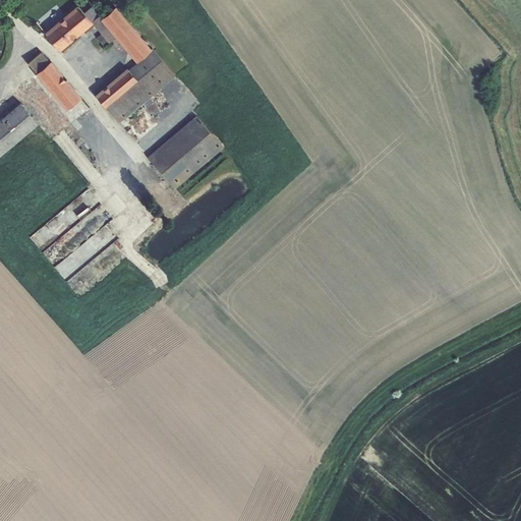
[(129,22),(152,50),(153,49),(177,29),(155,2),(129,22)]
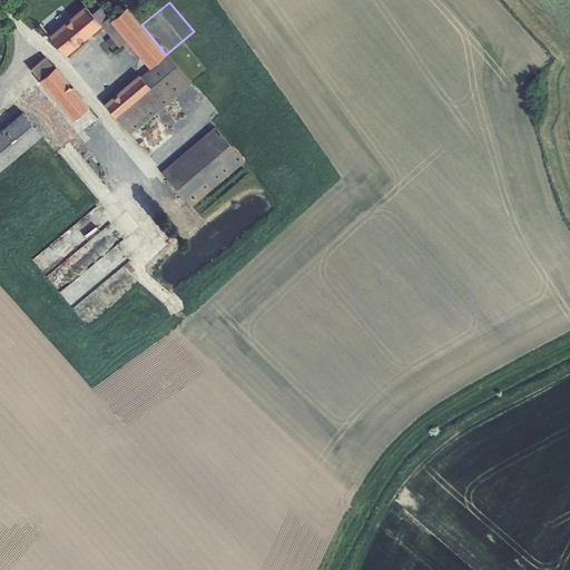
[(85,6),(49,36),(66,55),(101,25),(92,13),(85,6)]
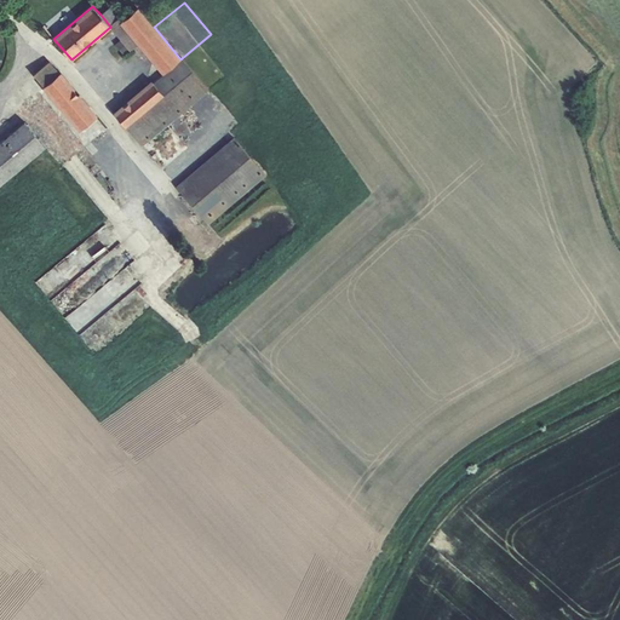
[(110,7),(101,15),(110,27),(120,40),(130,51),(138,45),(120,22),(121,21),(110,7)]
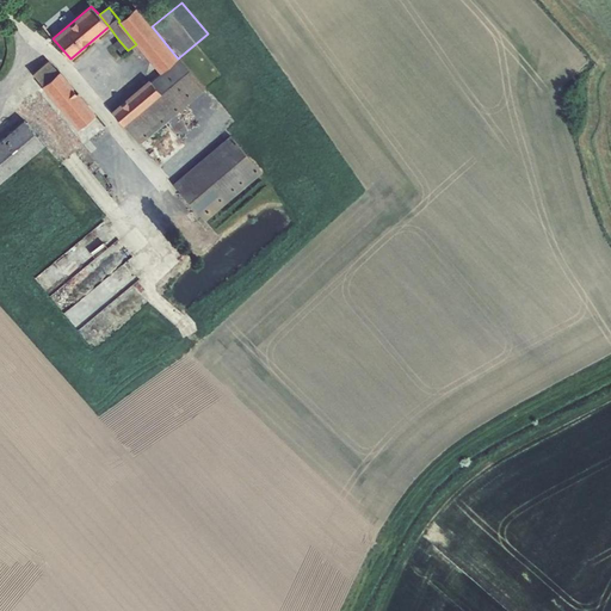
[(118,22),(136,44),(160,73),(178,59),(152,26),(136,7),(119,20),(118,22)]
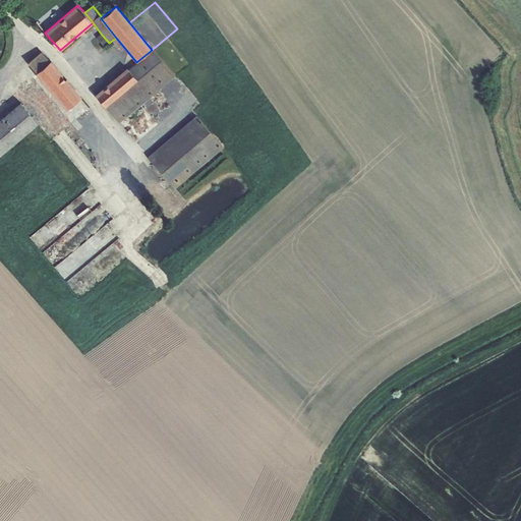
[(104,46),(109,43),(101,34),(97,37),(104,46)]
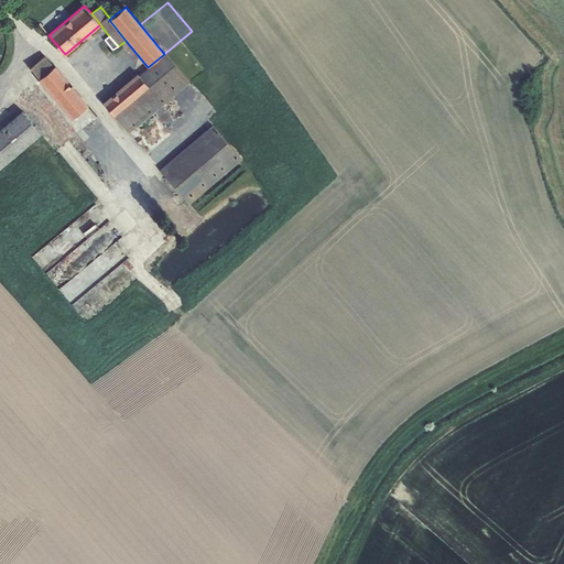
[(165,53),(164,54),(148,67),(139,75),(149,86),(115,116),(129,132),(190,82),(165,53)]
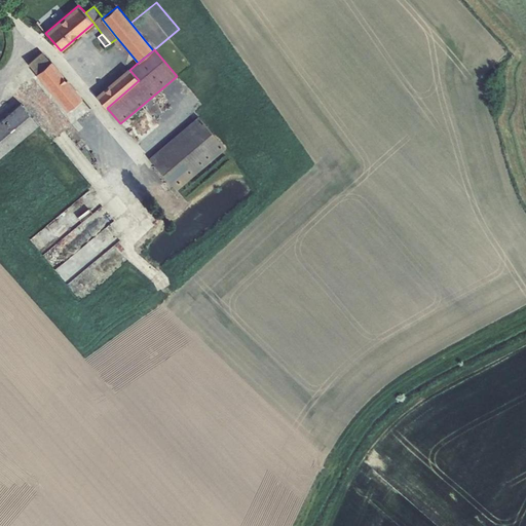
[(37,73),(51,62),(42,51),(28,63),(37,73)]
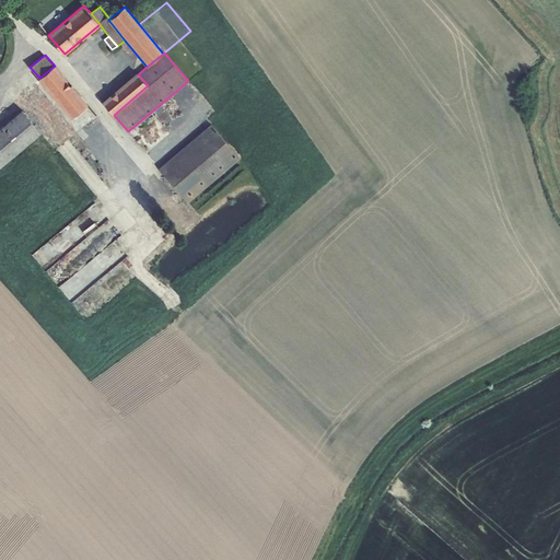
[(55,66),(39,78),(72,117),(86,105),(88,104),(55,66)]
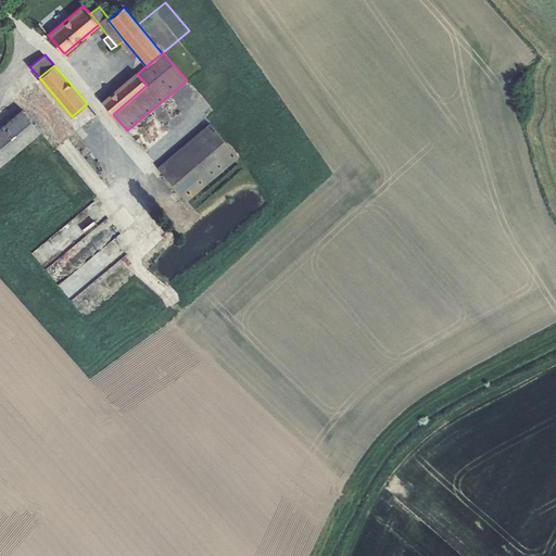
[(147,85),(137,74),(136,72),(102,101),(113,114),(147,85)]
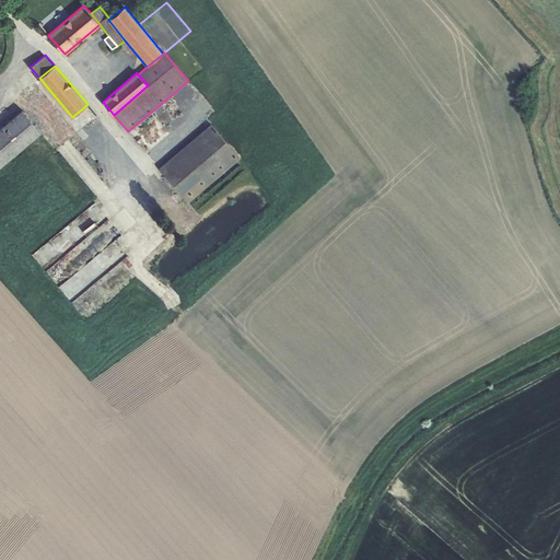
[(39,78),(13,100),(22,111),(41,133),(55,150),(96,116),(86,105),(72,117),(39,78)]
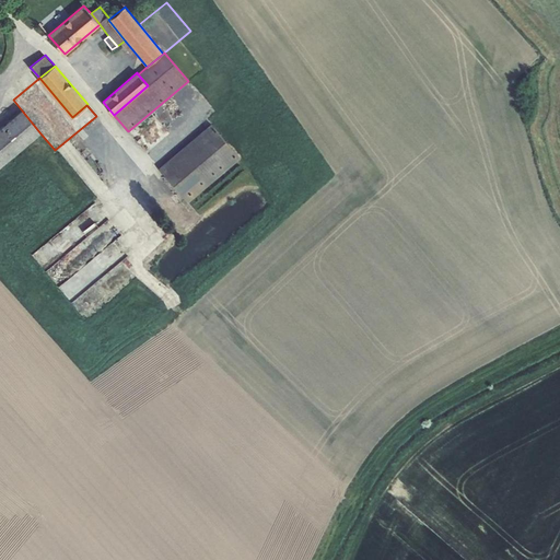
[(0,166),(41,133),(22,111),(0,128),(0,166)]
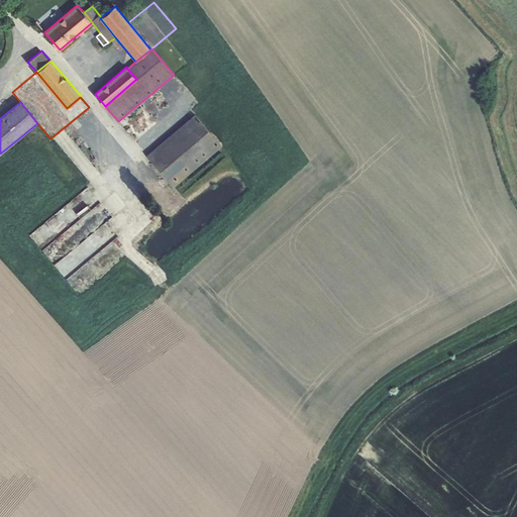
[(221,145),(195,114),(146,156),(173,187),(221,145)]
